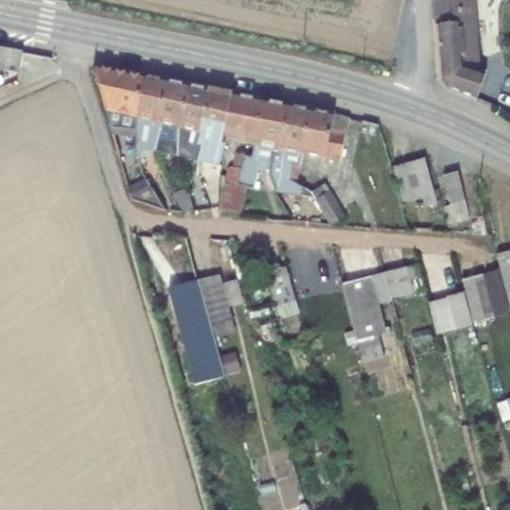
[(433,0),(440,70),(462,69),(462,68),(477,61),(472,0),(433,0)]
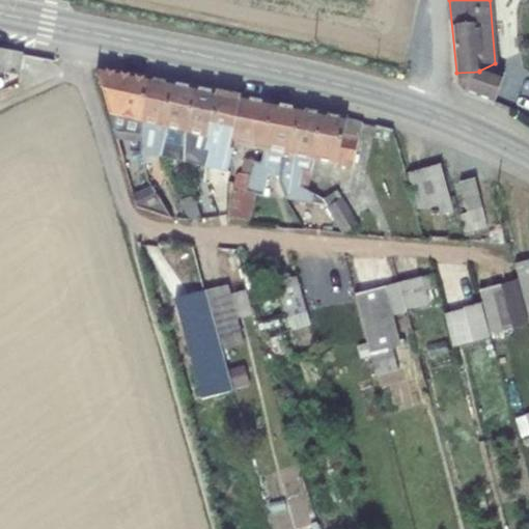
[(0,68),(19,73),(23,53),(0,48),(0,68)]
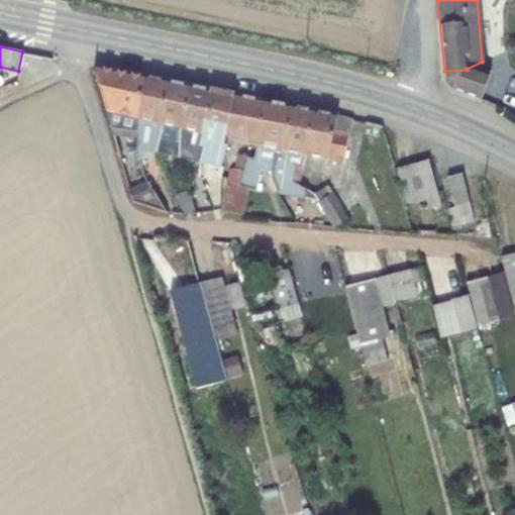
[(444,71),(444,84),(449,90),(480,103),(490,73),(483,70),(482,62),(467,69),(467,70),(444,71)]
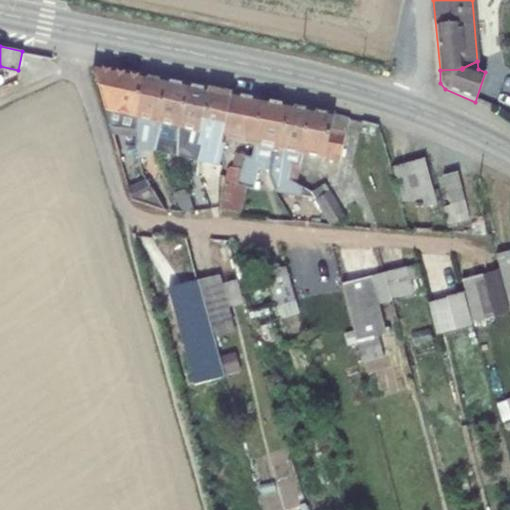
[(137,116),(135,116),(143,74),(92,64),(110,131),(137,135),(137,124),(137,116)]
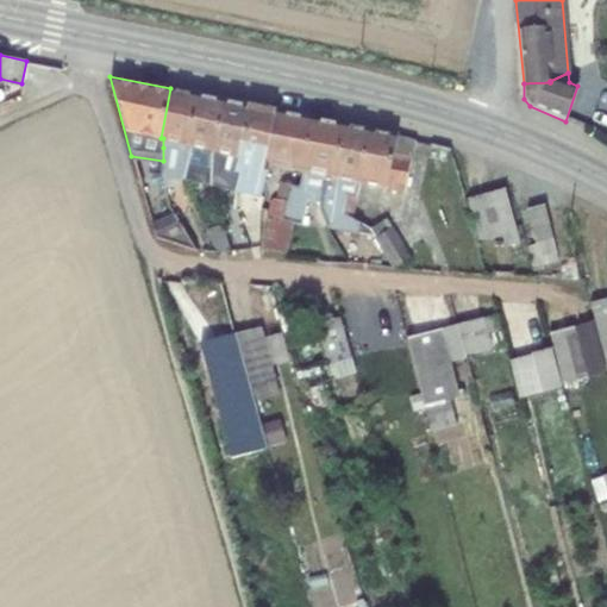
[(163,138),(163,148),(163,161),(163,171),(186,179),(189,144),(188,144),(196,93),(170,88),(161,138),(163,138)]
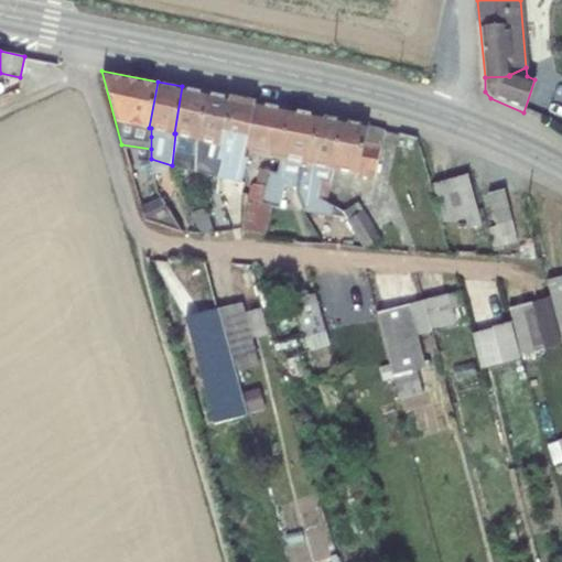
[(195,170),(196,154),(197,139),(206,92),(182,86),(174,133),(175,133),(172,165),(195,170)]
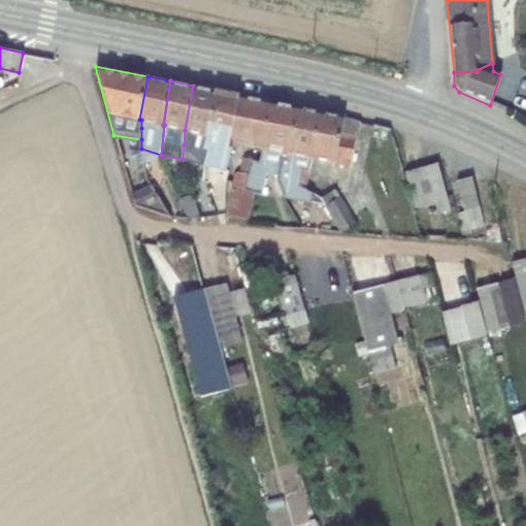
[(203,148),(206,135),(205,135),(216,90),(193,86),(185,130),(184,144),(200,149),(198,163),(205,164),(208,149),(203,149),(203,148)]
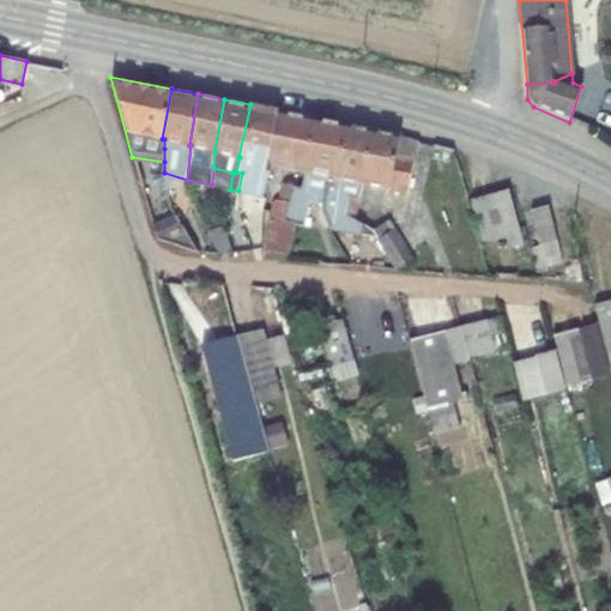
[(270,173),(265,173),(267,163),(278,110),(250,104),(239,157),(240,157),(236,171),(236,173),(242,173),(239,191),(235,206),(235,207),(242,207),(244,192),(265,197),(270,173)]
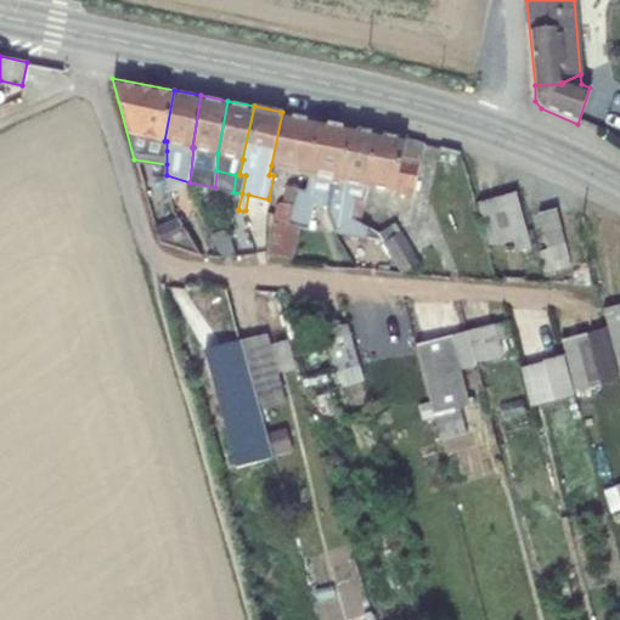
[(282,112),(271,165),(309,174),(320,119),(282,112)]
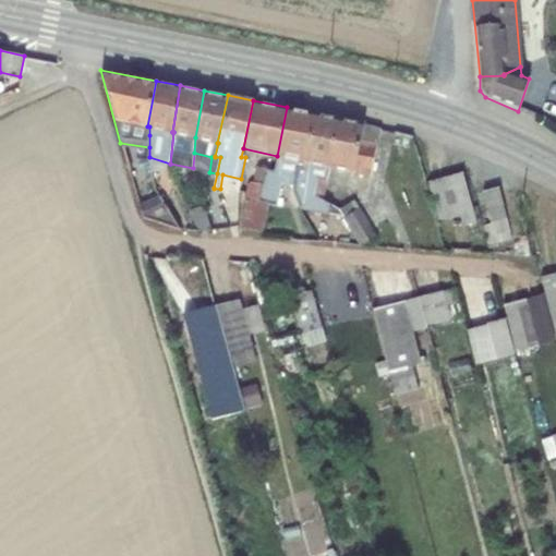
[(258,202),(269,204),(275,205),(280,179),(295,182),(297,166),(305,168),(315,115),(287,107),(277,156),(275,170),(267,169),(264,183),(262,183),(258,202)]
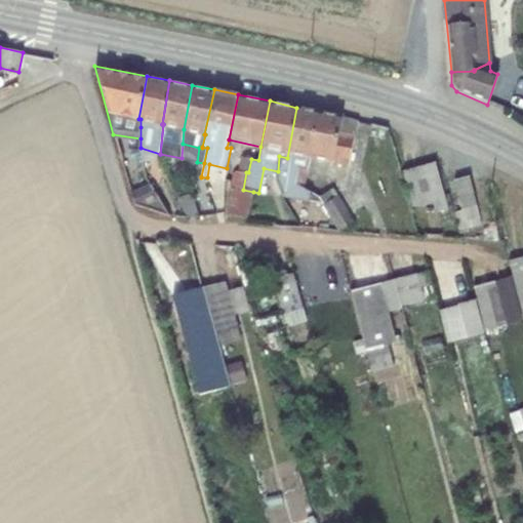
[(279,156),(278,171),(277,177),(282,194),(322,202),(319,196),(297,184),(299,169),(307,170),(310,157),(319,112),(296,108),(287,158),(279,156)]
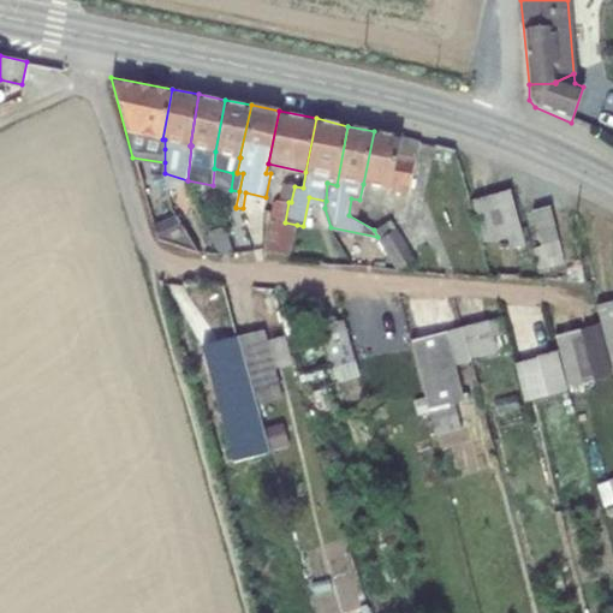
[(363,184),(406,192),(418,141),(374,131),(363,184)]
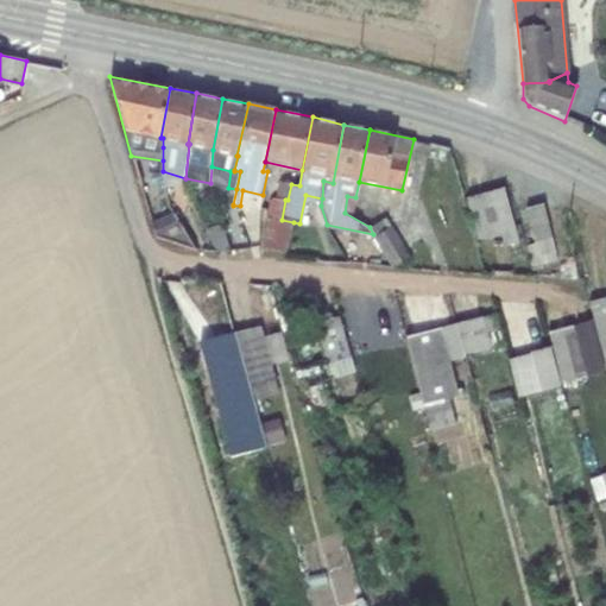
[(285,200),(288,200),(291,184),(281,182),(277,197),(273,196),(269,218),(266,248),(277,250),(278,229),(282,220),(285,200)]
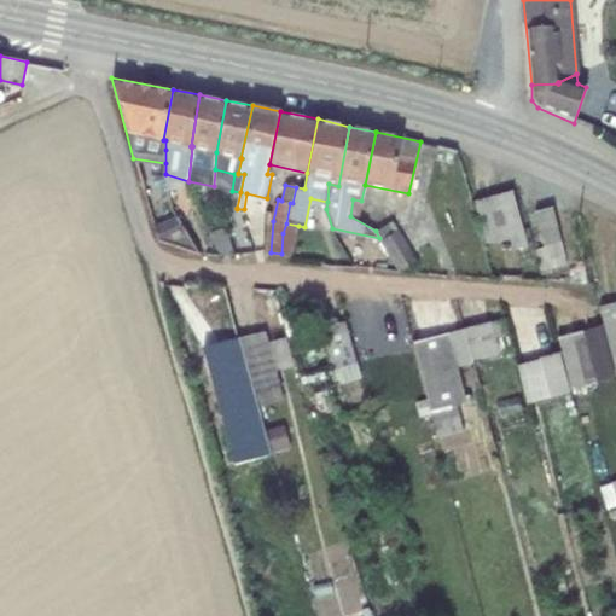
[(511,234),(515,248),(528,244),(512,190),(475,201),(486,242),(511,234)]
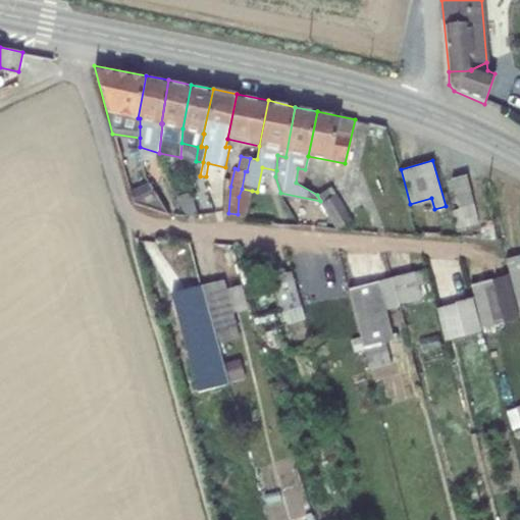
[(454,223),(478,216),(474,204),(468,175),(453,178),(459,208),(451,210),(454,223)]
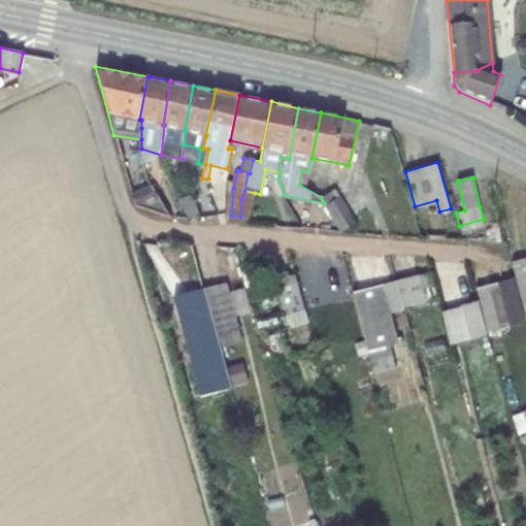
[(132,200),(171,215),(154,185),(131,196),(132,200)]
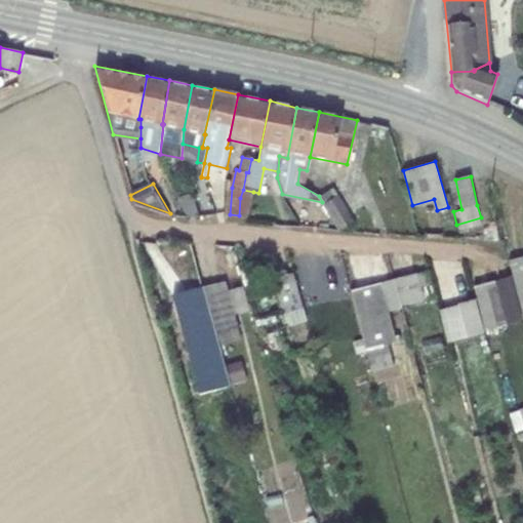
[(322,202),(339,231),(354,222),(333,189),(319,196),(322,202)]
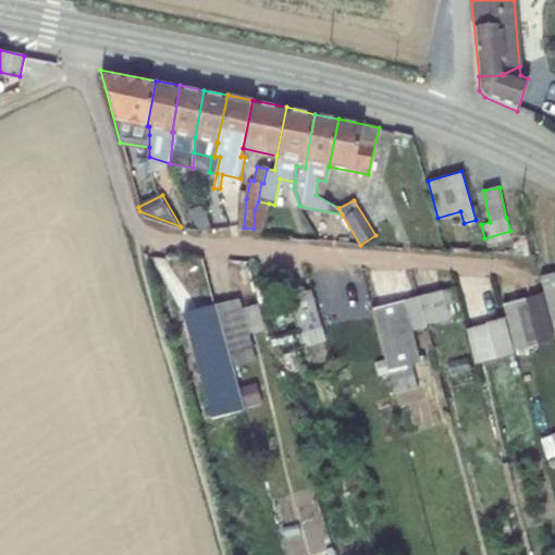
[(254,229),(256,233),(262,233),(269,204),(258,201),(255,210),(254,229)]
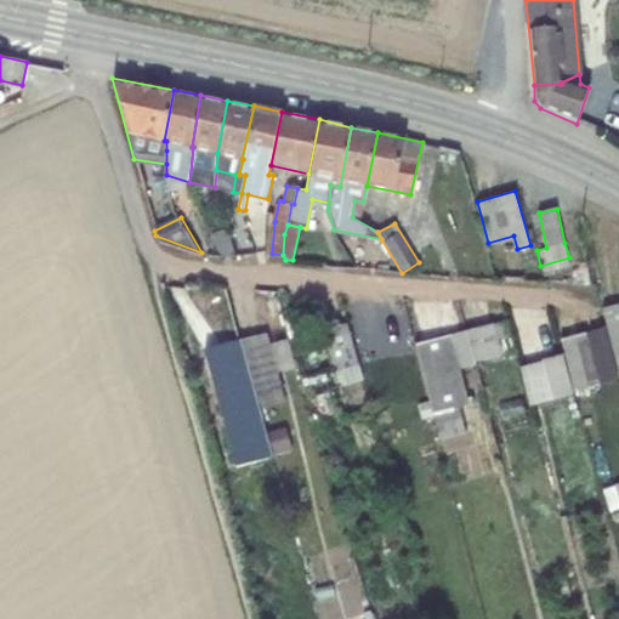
[(618,301),(600,307),(601,310),(618,379),(618,378),(618,301)]
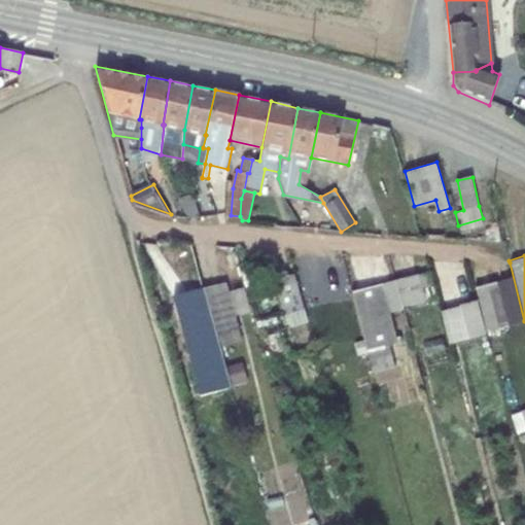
[(351,347),(364,344),(351,290),(345,265),(328,269),(342,316),(351,347)]
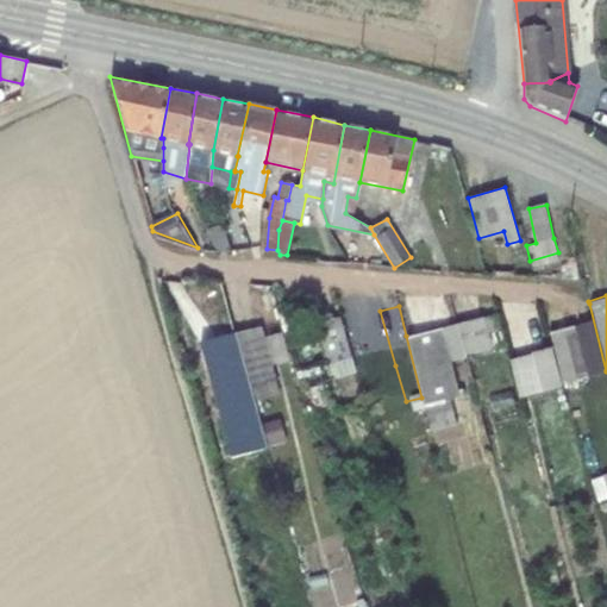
[(339,314),(317,323),(329,363),(351,355),(339,314)]
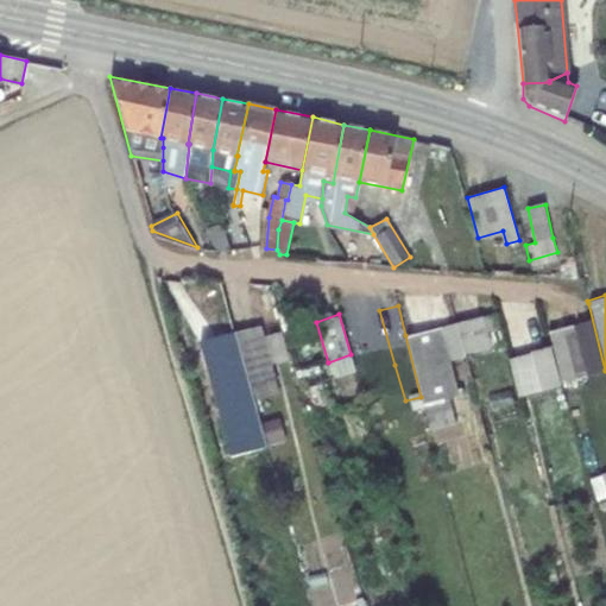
[(464,351),(487,345),(479,316),(456,322),(461,340),(464,351)]
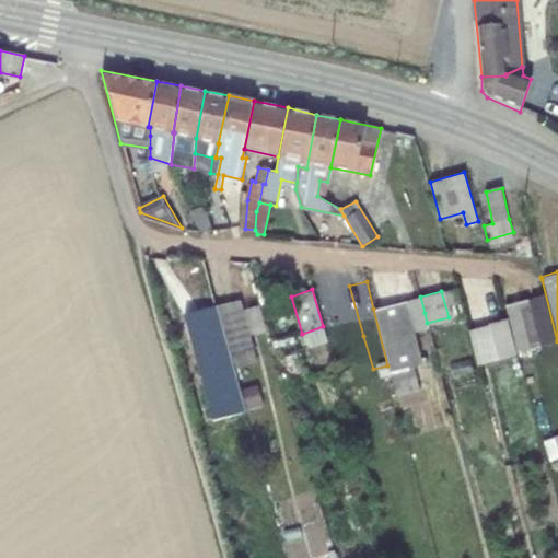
[(420,297),(405,300),(409,316),(425,313),(420,297)]
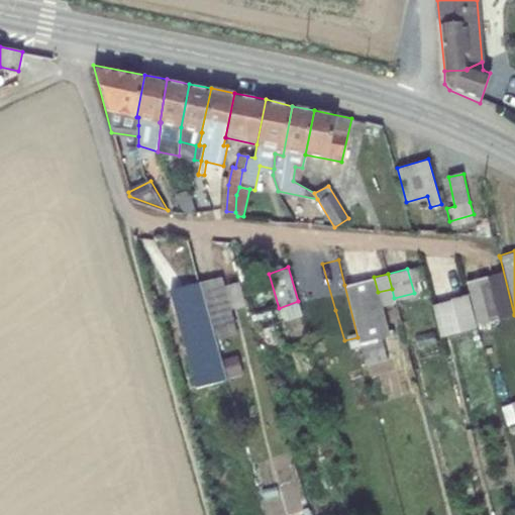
[(199,282),(212,326),(234,321),(221,276),(199,282)]
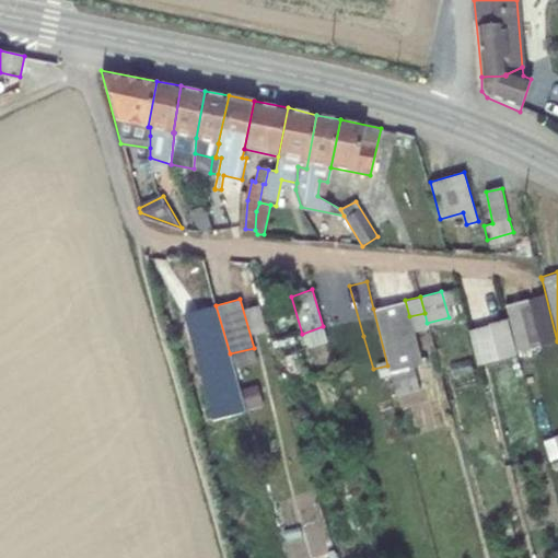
[(516,351),(538,345),(526,299),(503,304),(512,334),(516,351)]
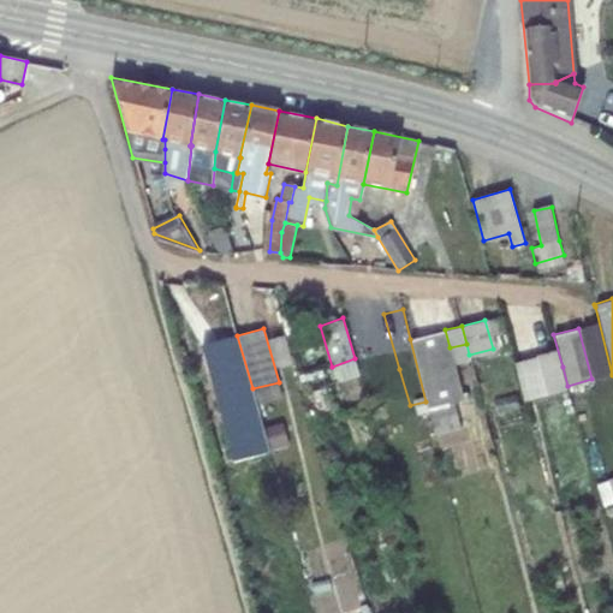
[(459,427),(454,403),(464,400),(450,347),(445,329),(410,339),(426,402),(434,433),(459,427)]
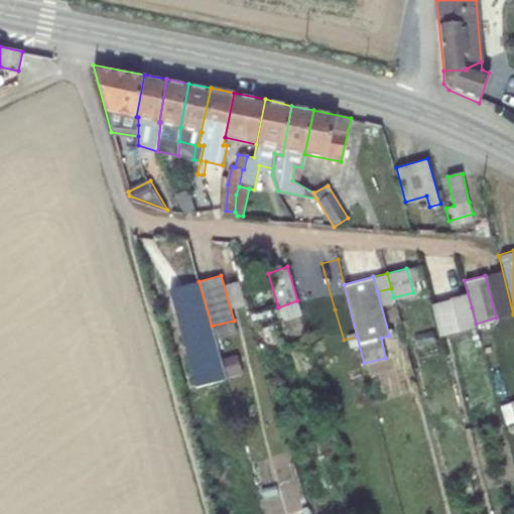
[(455,311),(472,307),(464,280),(447,284),(455,311)]
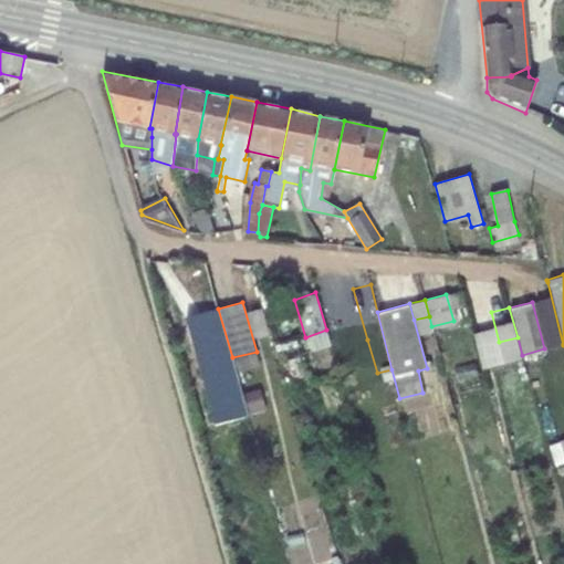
[(186,317),(215,424),(248,416),(232,357),(218,309),(186,317)]
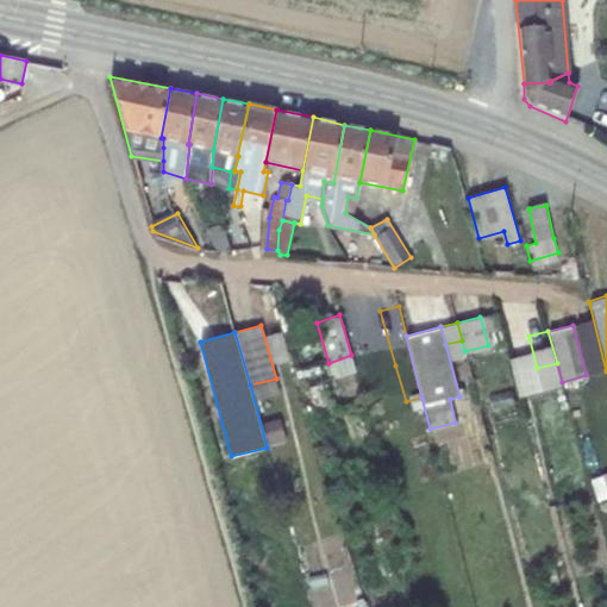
[(488,395),(494,420),(518,415),(511,389),(488,395)]
